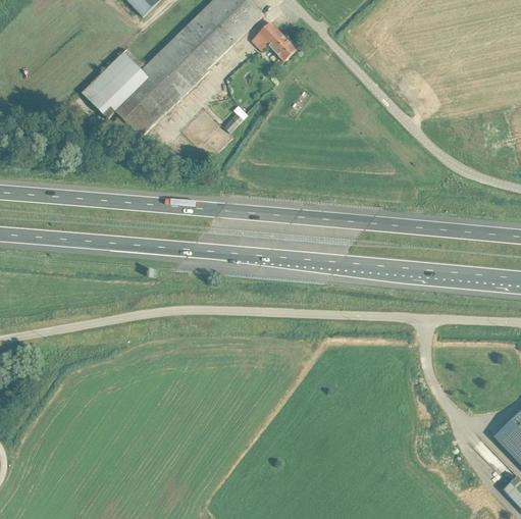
[(262,14),(249,0),(227,0),(211,0),(190,20),(144,65),(126,48),(81,92),(107,117),(114,110),(116,111),(113,115),(115,117),(111,122),(119,132),(127,123),(140,136),(208,70),(206,68),(262,14)]
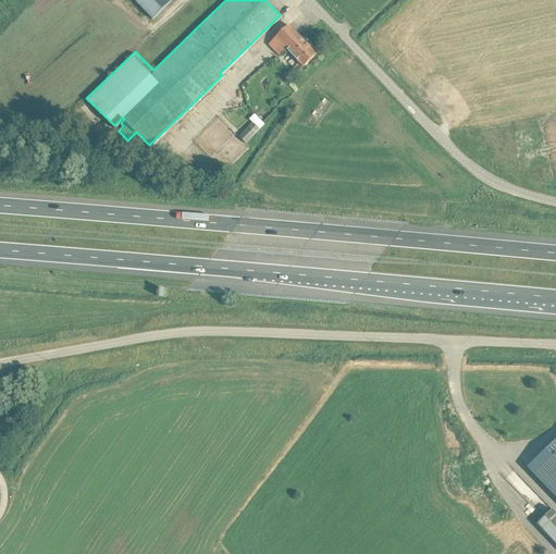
[(135,0),(151,17),(169,0),(135,0)]
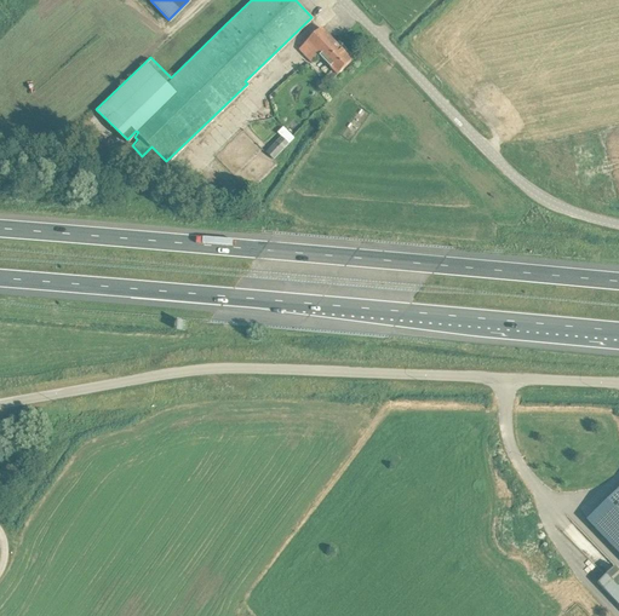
[(351,58),(320,26),(297,47),(310,62),(317,55),(330,67),(313,82),(319,88),(351,58)]
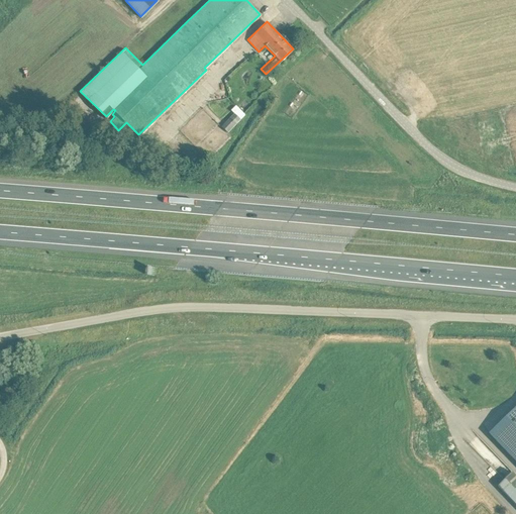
[(246,114),(252,109),(243,99),(238,103),(246,114)]
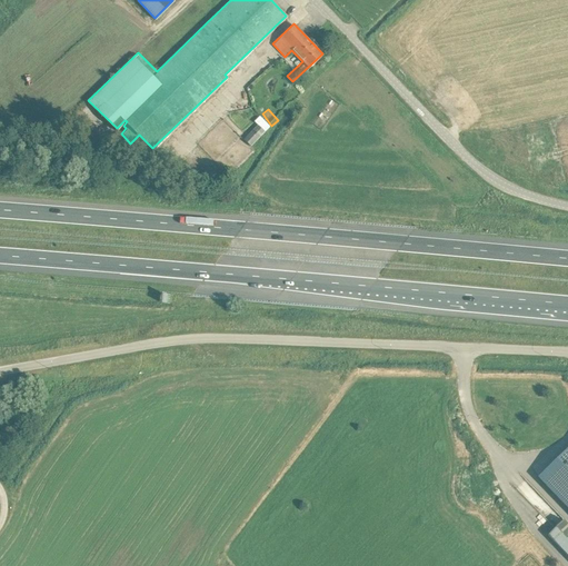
[(209,139),(216,126),(209,122),(202,135),(209,139)]
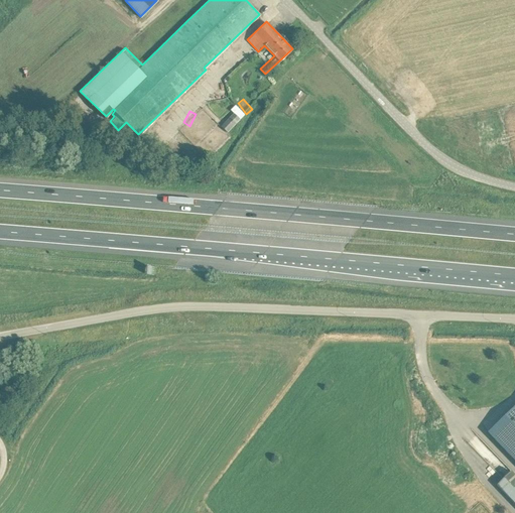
[(227,130),(240,118),(234,111),(221,124),(227,130)]
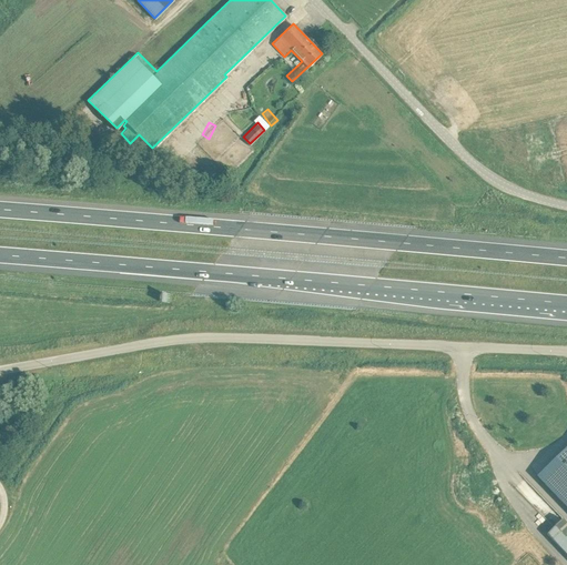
[(566,505),(566,445),(537,474),(566,505)]
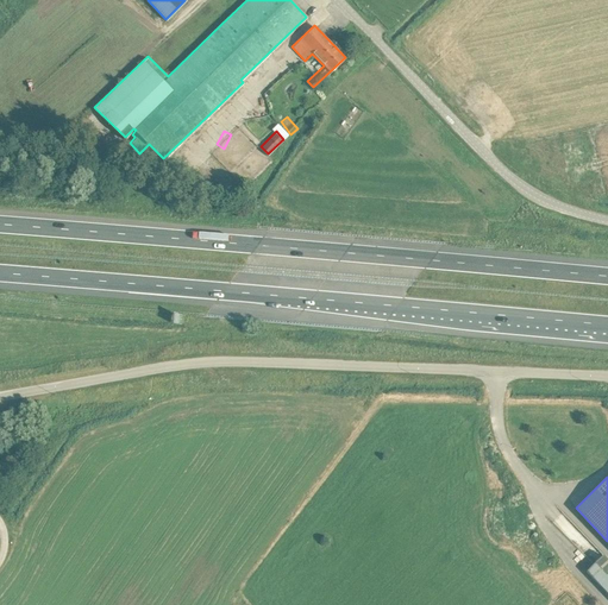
[(595,548),(603,540),(569,504),(561,511),(595,548)]
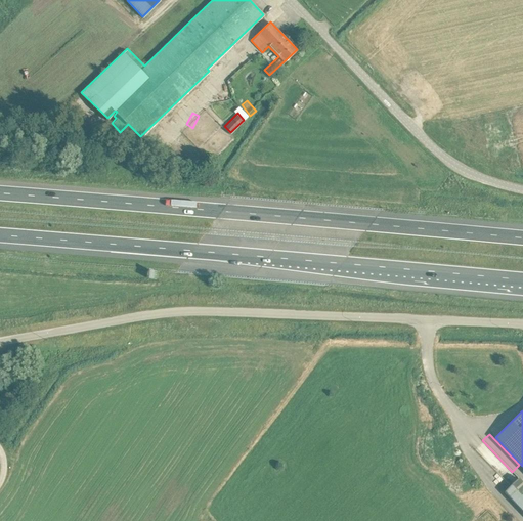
[(522,480),(519,477),(504,490),(522,510),(522,480)]
